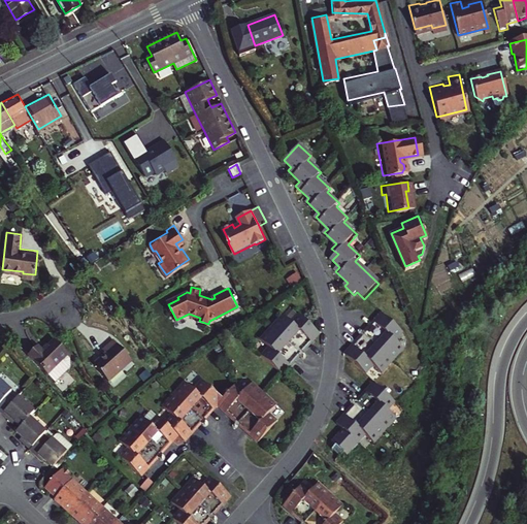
[(269,330),(298,357),(310,344),(307,341),(315,334),(297,317),(289,325),(281,318),(269,330)]
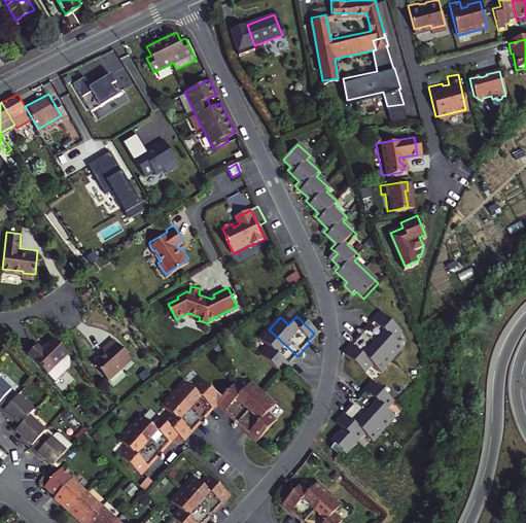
[(364,336),(394,362),(406,351),(396,343),(405,335),(386,316),(379,324),(376,322),(364,336)]
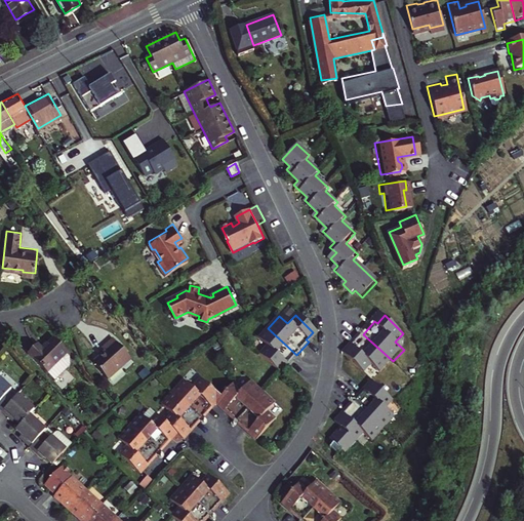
[(285,367),(296,355),(268,328),(256,339),(265,348),(257,356),(276,373),(283,365),(285,367)]
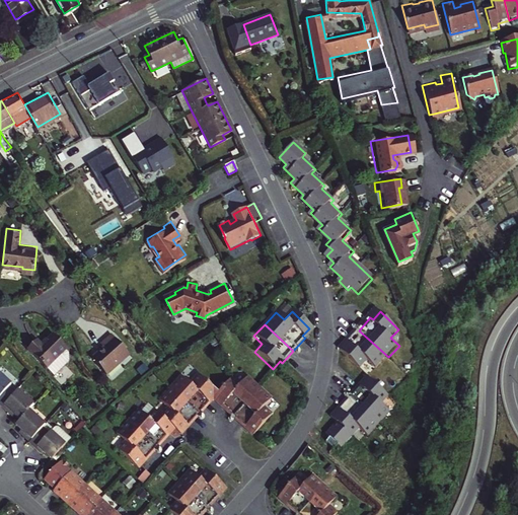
[(87,350),(102,366),(126,346),(107,325),(96,336),(99,339),(87,350)]
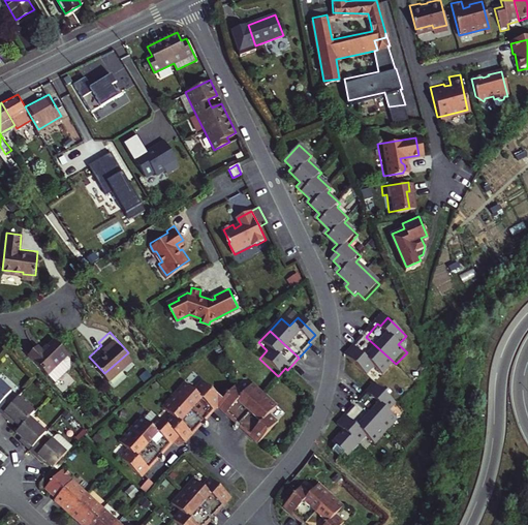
[(68,351),(54,337),(47,343),(45,342),(40,347),(36,343),(27,352),(47,373),(68,351)]
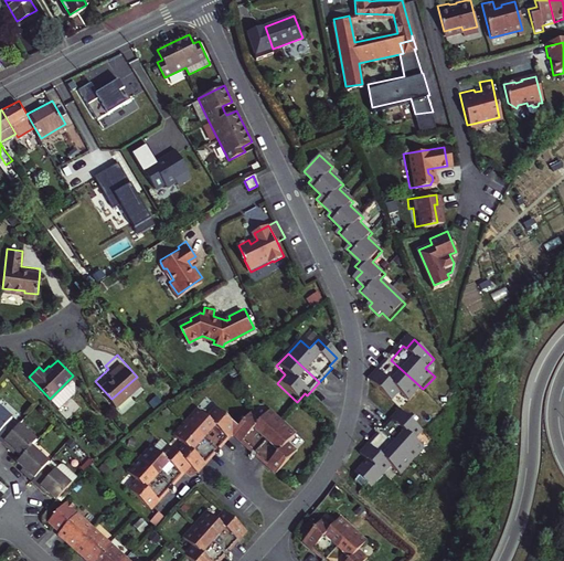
[(381,376),(373,383),(393,402),(402,393),(411,402),(423,389),(391,360),(379,372),(381,376)]
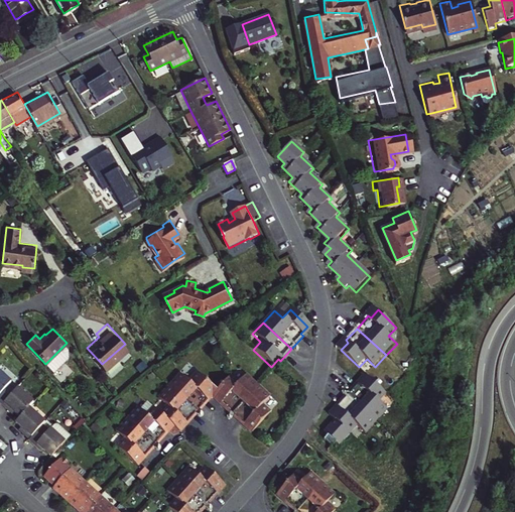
[(0,392),(4,396),(18,381),(4,368),(5,367),(0,361),(0,392)]
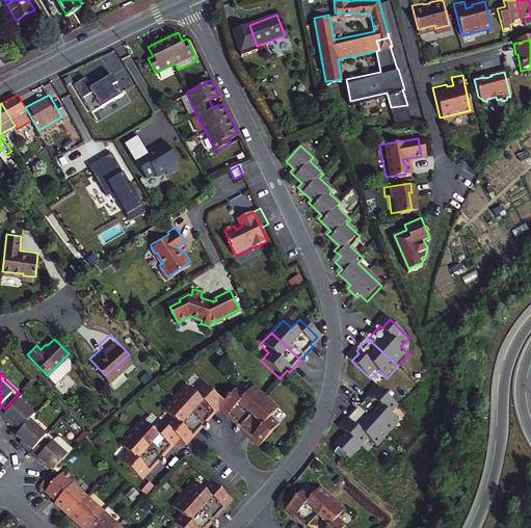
[(185,387),(174,398),(203,426),(217,410),(219,407),(221,405),(201,386),(193,394),(185,387)]
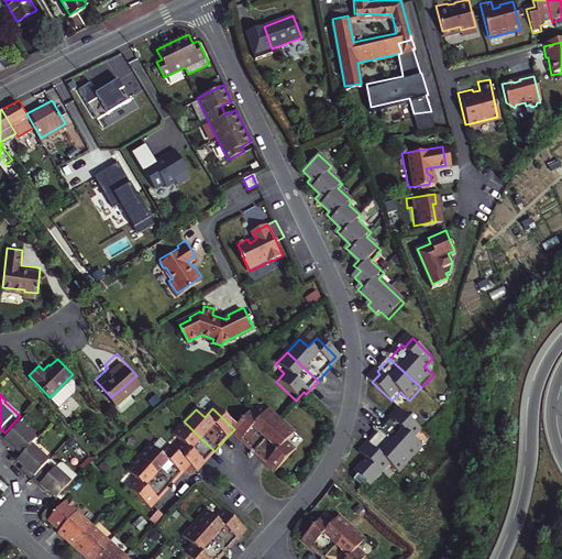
[(260,419),(251,412),(250,413),(234,429),(232,431),(241,440),(239,442),(252,453),(281,422),(268,410),(260,419)]
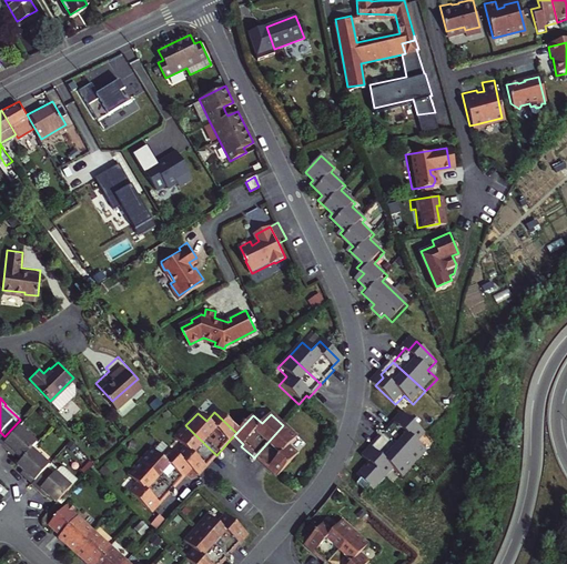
[(426,434),(406,415),(398,423),(396,421),(384,435),(415,464),(427,452),(417,443),(426,434)]
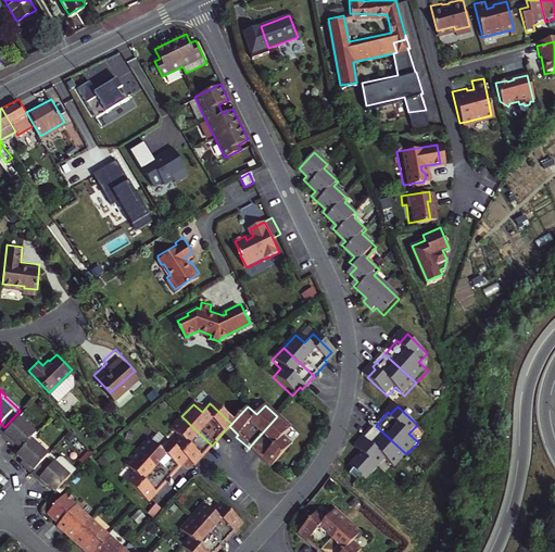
[(17,435),(24,440),(32,431),(36,427),(20,411),(4,427),(13,435),(15,433),(17,435)]
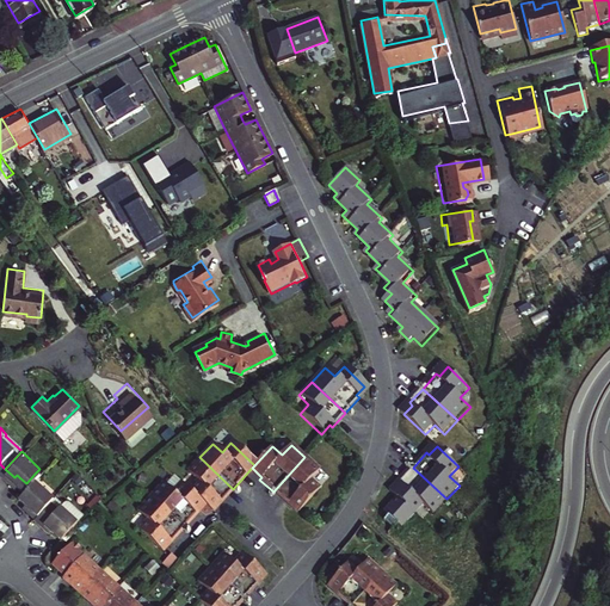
[(233,489),(199,457),(188,470),(197,480),(188,489),(203,502),(209,509),(217,500),(221,502),(233,489)]
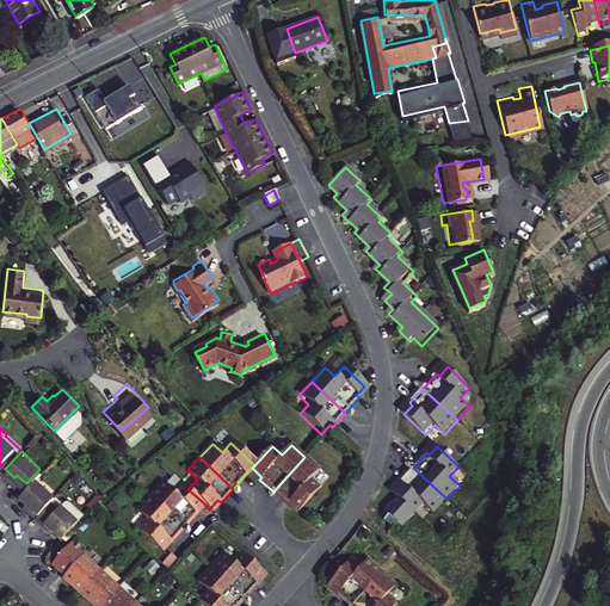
[(320,471),(305,457),(273,492),(288,506),(290,504),(300,512),(320,490),(310,481),(320,471)]
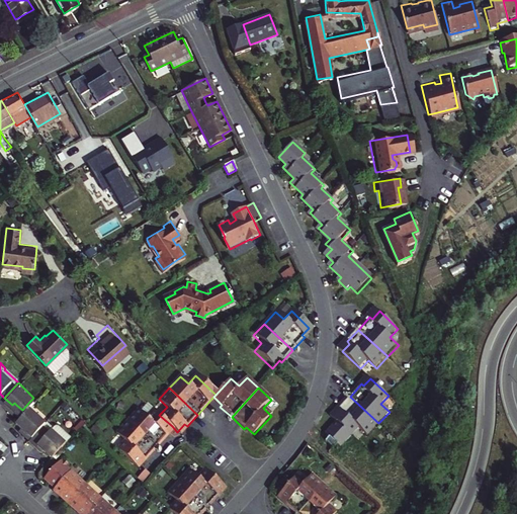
[(334,418),(337,421),(352,435),(359,428),(367,435),(378,423),(350,397),(339,409),(341,411),(334,418)]
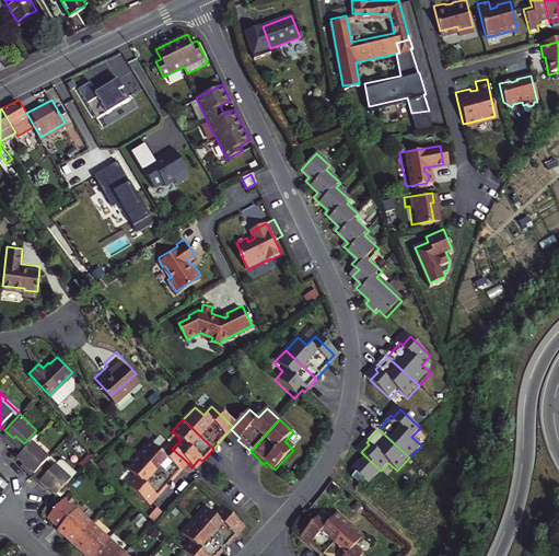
[(50,452),(32,435),(24,443),(19,449),(26,455),(28,458),(26,460),(35,468),(49,453),(50,452)]
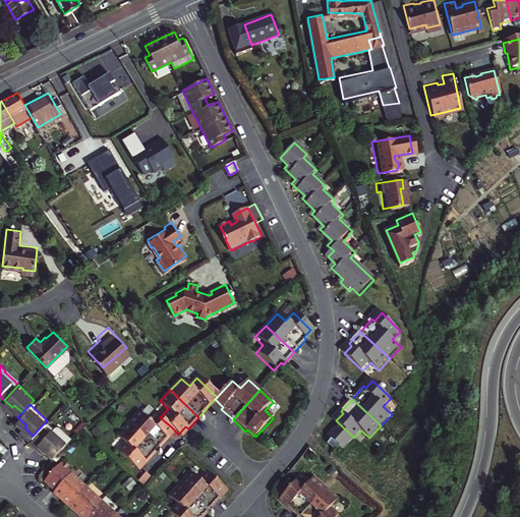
[(138,412),(128,424),(157,451),(168,439),(166,437),(173,428),(160,417),(154,412),(147,420),(138,412)]
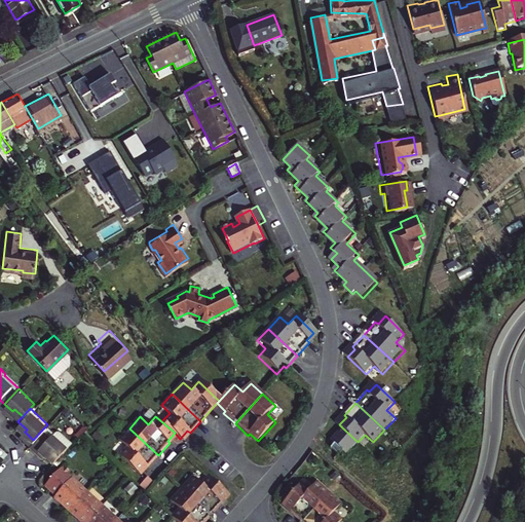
[(47,424),(46,425),(33,440),(32,441),(38,446),(40,444),(45,449),(55,458),(71,441),(59,429),(54,430),(48,423),(47,424)]
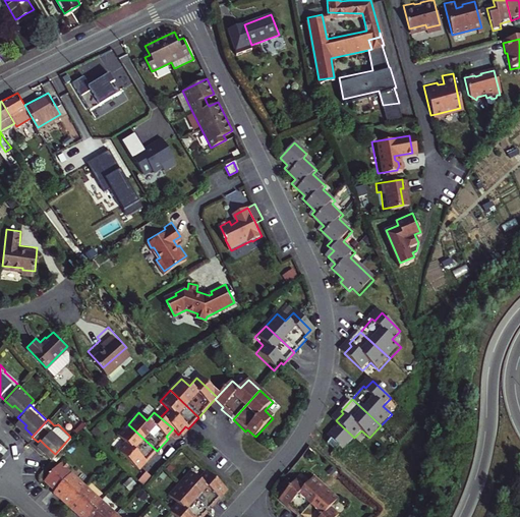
[(335,450),(339,445),(344,449),(354,438),(339,423),(328,435),(332,439),(328,443),(335,450)]
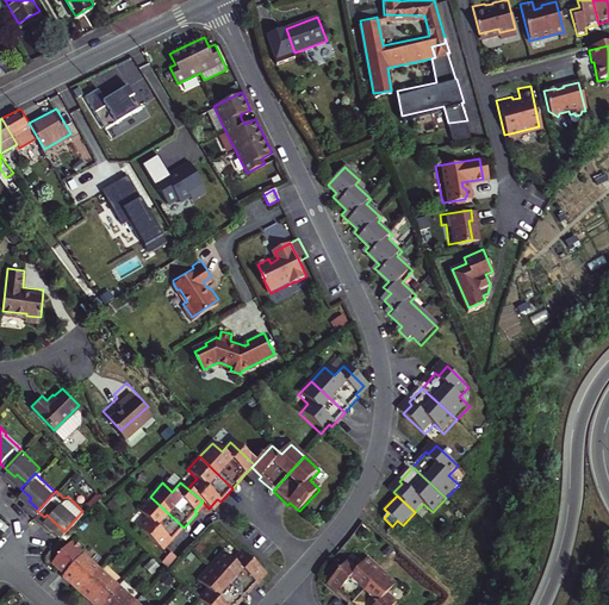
[(136,511),(147,519),(137,529),(159,549),(168,540),(169,542),(184,528),(150,497),(136,511)]
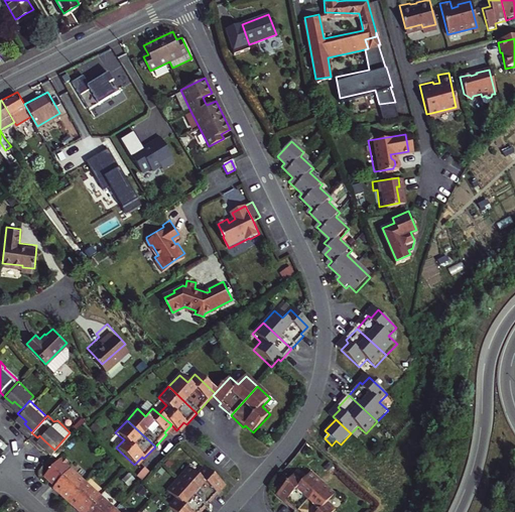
[(86,482),(59,458),(44,474),(54,484),(52,486),(58,492),(60,490),(70,498),(86,482)]
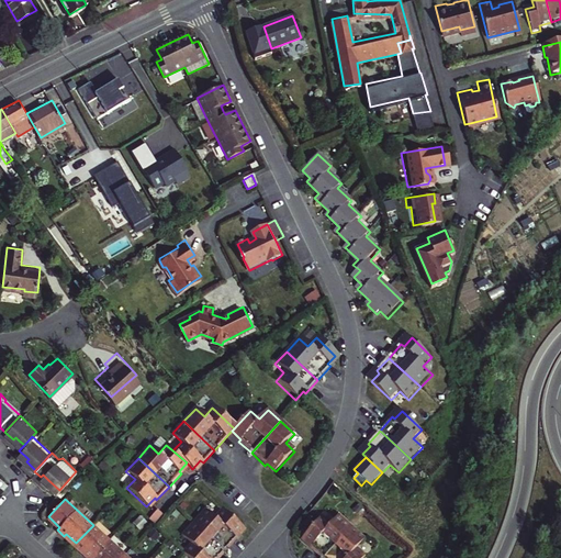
[(203,510),(191,522),(223,550),(235,537),(232,535),(239,527),(221,509),(212,517),(203,510)]
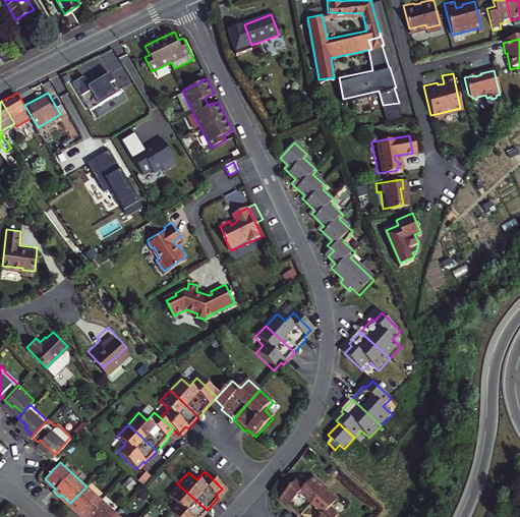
[(136,482),(143,489),(152,480),(145,473),(136,482)]
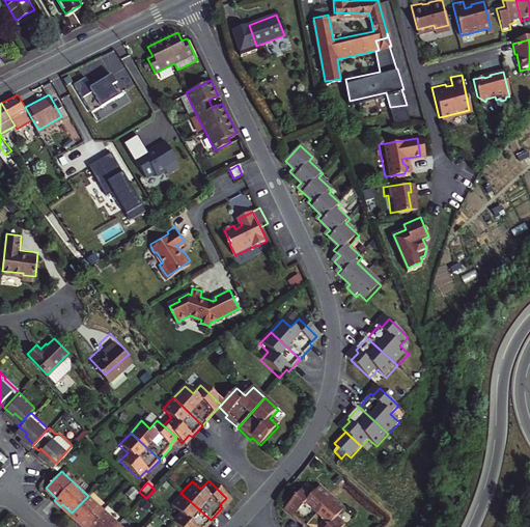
[(291,511),(289,514),(302,525),(332,494),(319,482),(309,493),(301,486),(284,504),(291,511)]
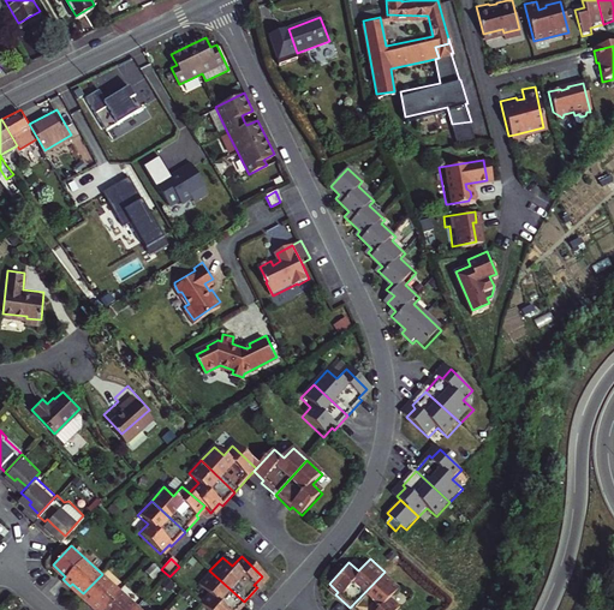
[(198,603),(201,605),(206,609),(236,609),(244,602),(209,570),(198,584),(208,593),(198,603)]
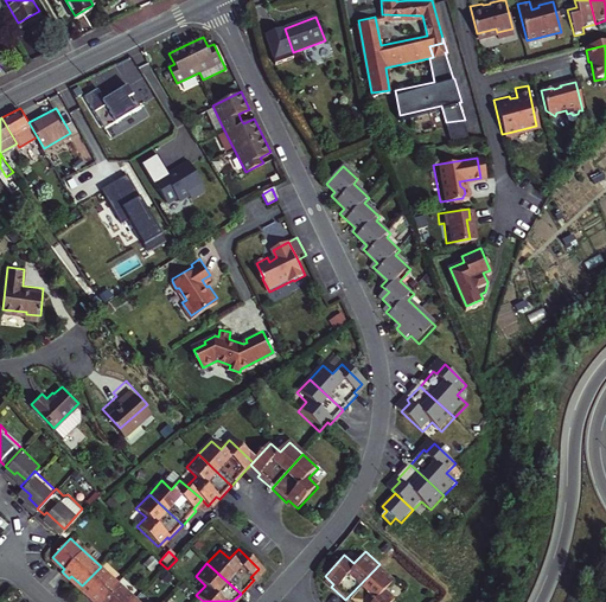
[(387,601),(391,597),(382,589),(393,577),(380,564),(345,600),(346,601),(387,601)]
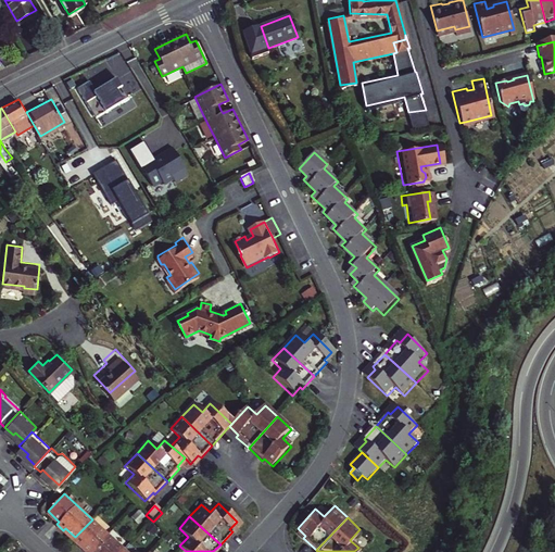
[(86,551),(90,551),(109,534),(92,519),(75,537),(84,547),(83,549),(86,551)]
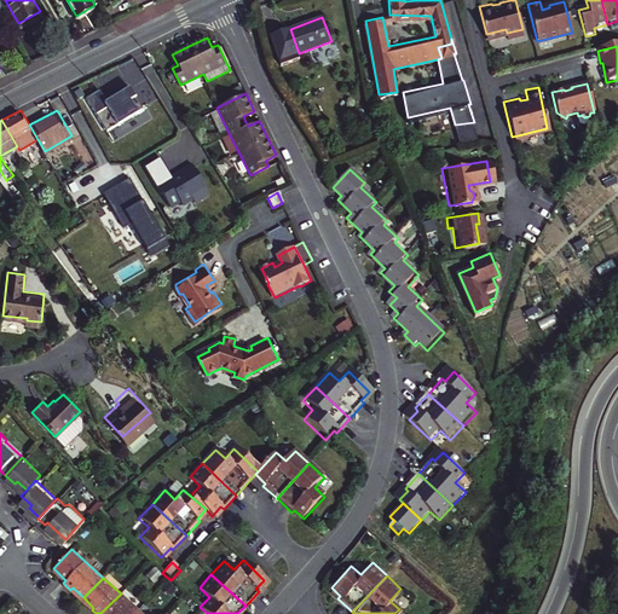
[(133,613),(137,609),(121,594),(100,613),(133,613)]
